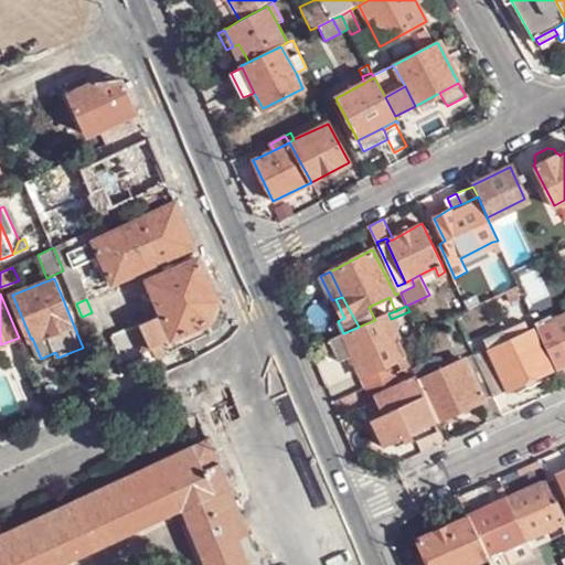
[(398,359),(406,355),(400,340),(401,340),(396,331),(391,319),(388,313),(375,320),(359,327),(343,333),(353,355),(363,375),(366,373),(390,363),(398,359)]
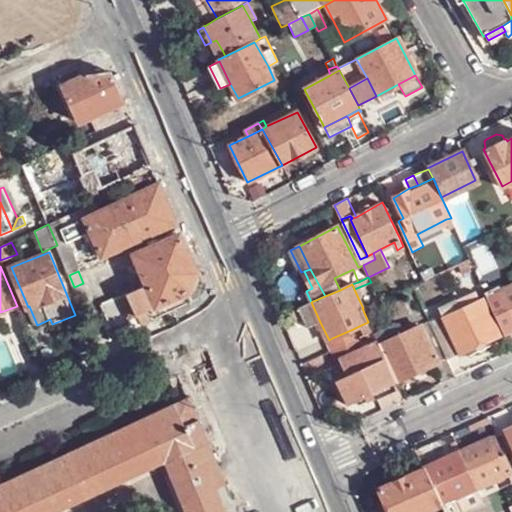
[(511,284),(499,290),(511,315),(511,284)]
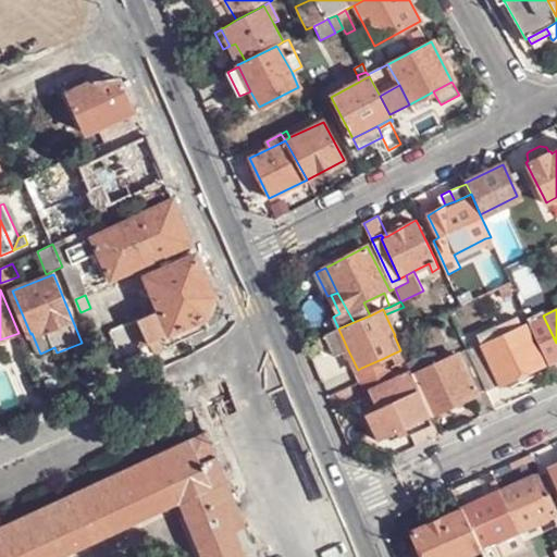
[(556,357),(556,343),(543,316),(536,318),(541,329),(535,331),(549,361),(556,357)]
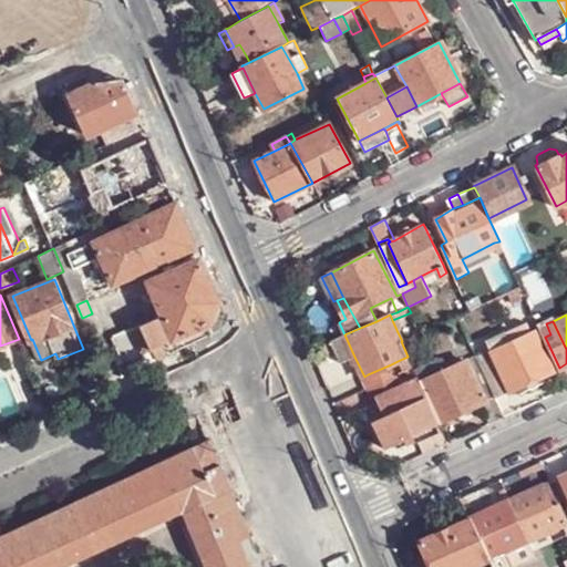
[(398,332),(402,341),(420,332),(416,323),(398,332)]
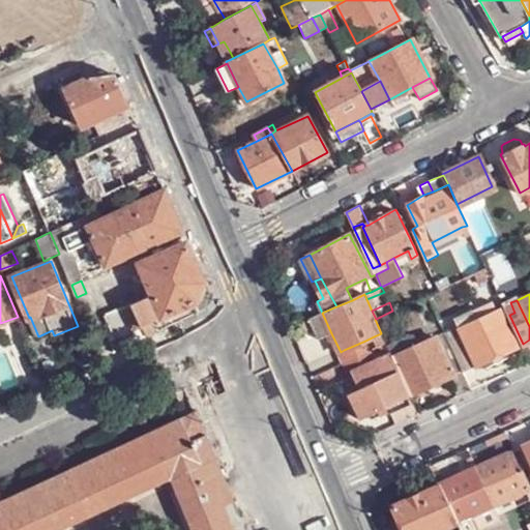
[(133,304),(105,317),(112,332),(107,334),(111,342),(134,331),(137,342),(148,335),(144,326),(133,304)]
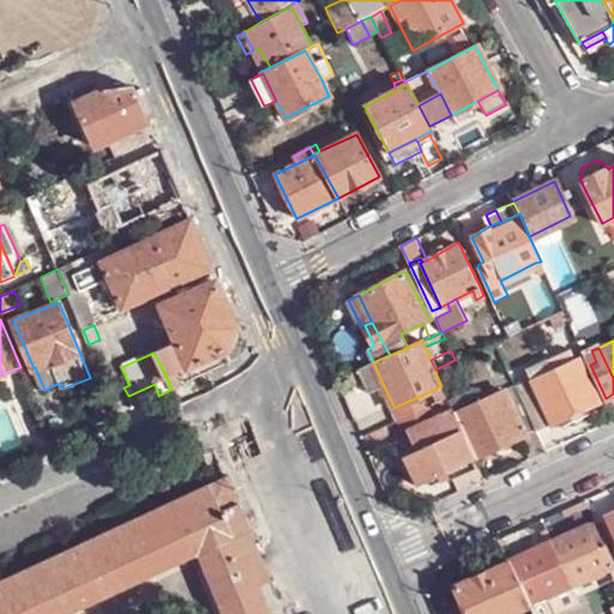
[(600,401),(579,356),(552,369),(533,378),(541,395),(554,421),(600,401)]
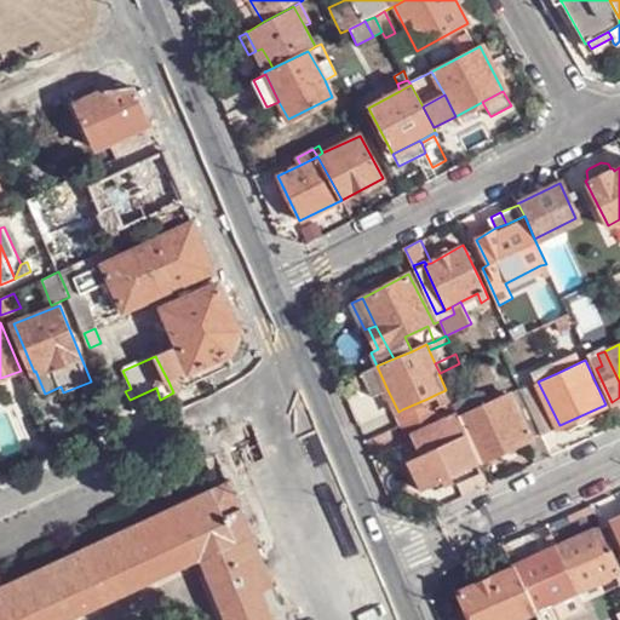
[(533,371),(538,382),(557,373),(552,362),(533,371)]
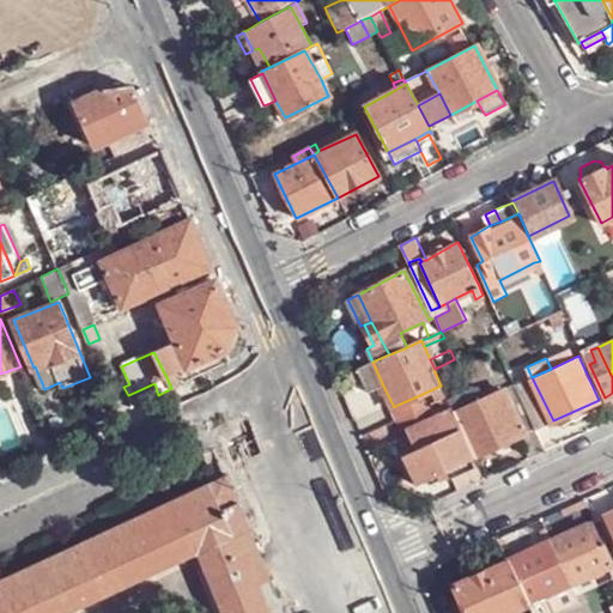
[(358,369),(369,392),(383,386),(372,362),(358,369)]
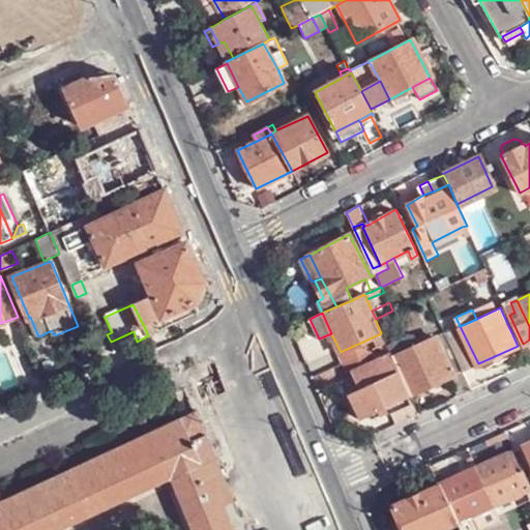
[(436,336),(443,351),(453,374),(463,370),(452,347),(445,331),(436,336)]
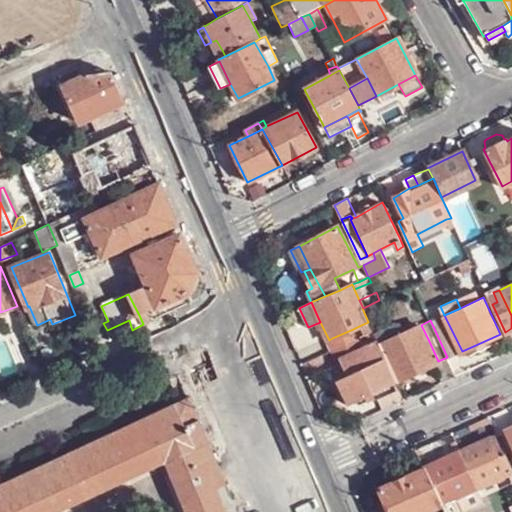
[(368,322),(361,325),(365,334),(373,331),(368,322)]
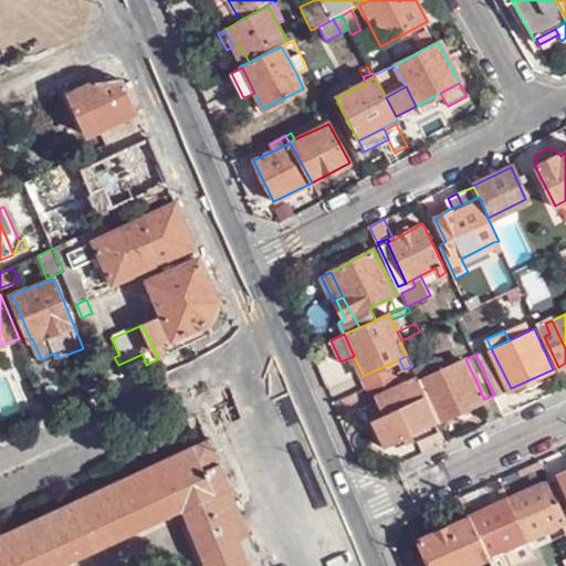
[(419,380),(447,367),(442,357),(413,369),(417,376),(419,380)]
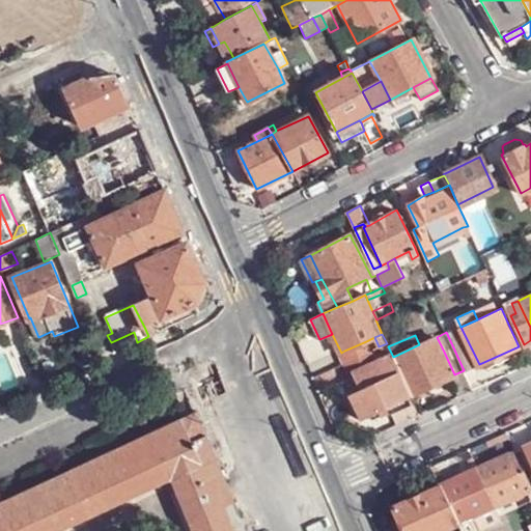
[(393,357),(411,394),(451,376),(454,374),(444,352),(437,337),(419,344),(393,357)]
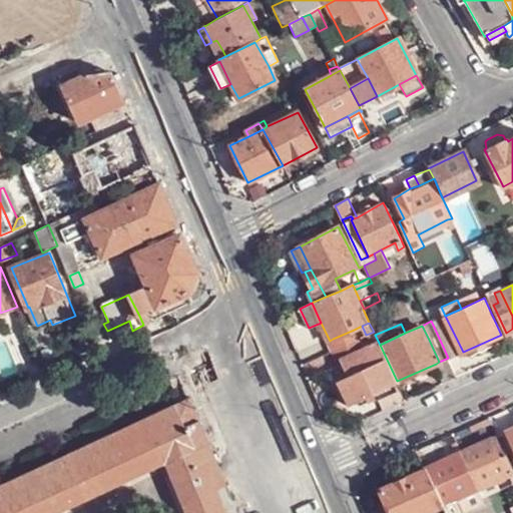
[(358,339),(354,330),(333,339),(337,348),(358,339)]
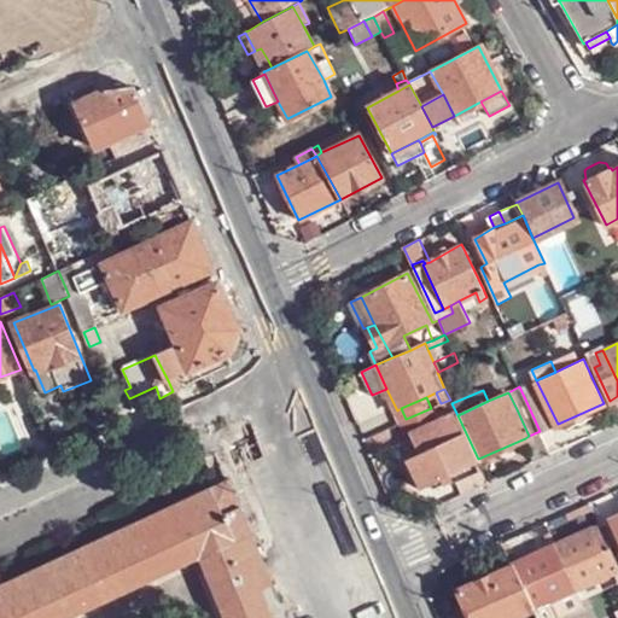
[(558,424),(544,397),(528,404),(540,431),(540,432),(558,424)]
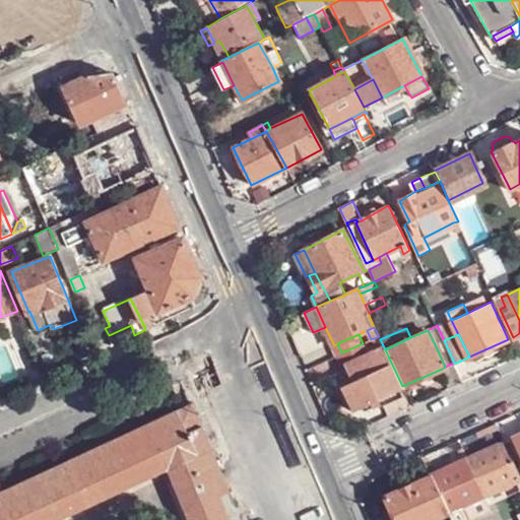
[(379,336),(371,339),(376,349),(383,345),(380,339),(379,336)]
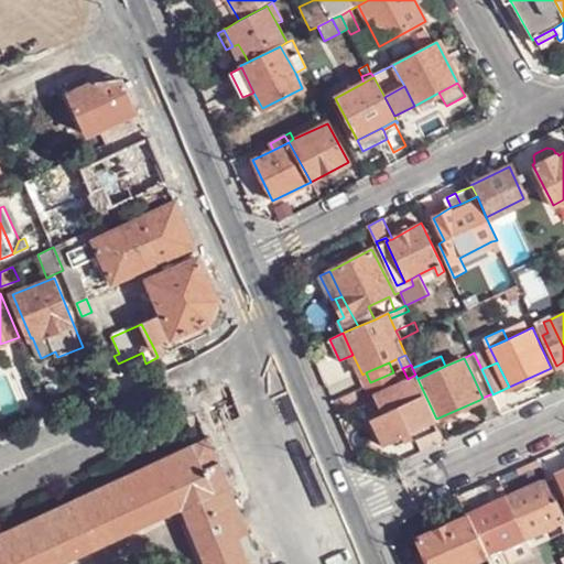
[(370,382),(376,394),(401,383),(396,371),(393,372),(370,382)]
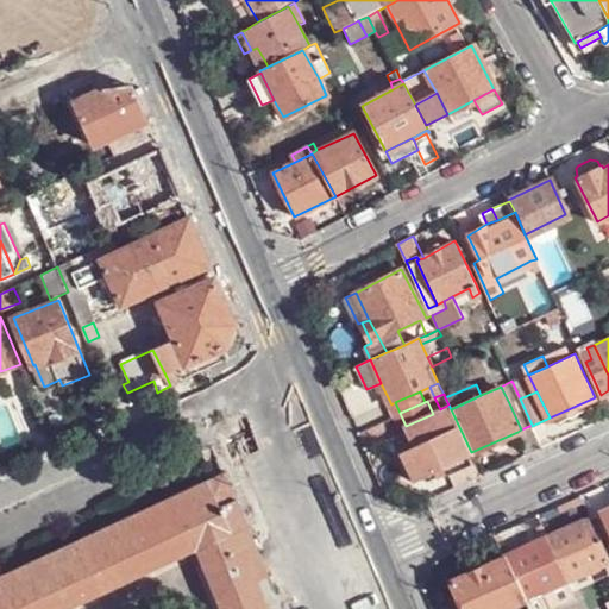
[(451,409),(449,405),(440,409),(433,414),(406,426),(415,446),(421,444),(434,470),(471,452),(451,409)]
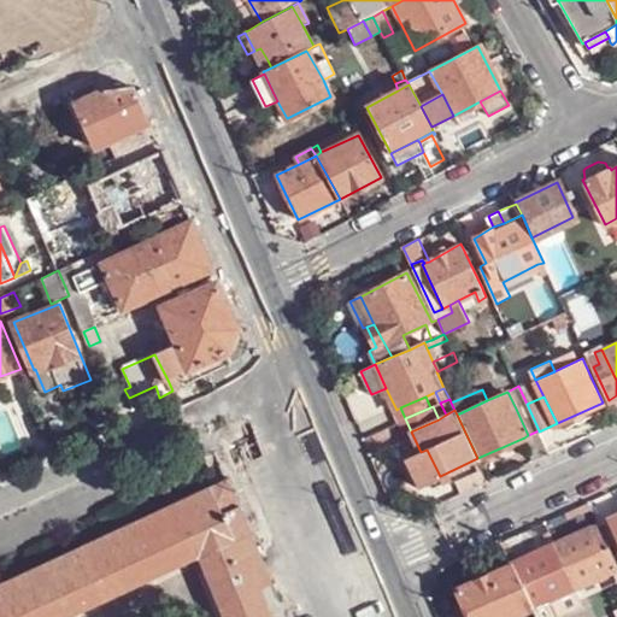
[(548,453),(539,432),(539,430),(528,435),(524,438),(535,459),(548,453)]
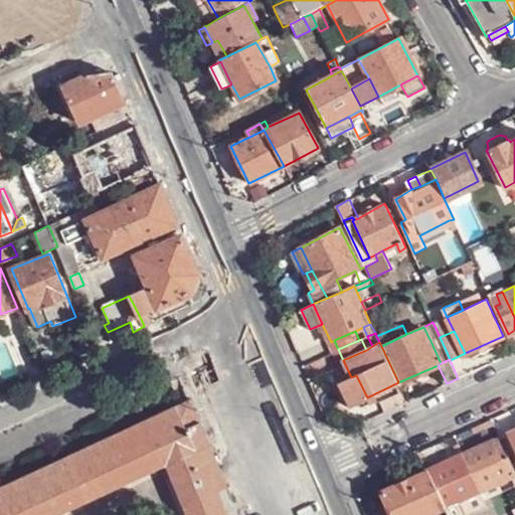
[(362,400),(367,397),(356,375),(351,377),(362,400)]
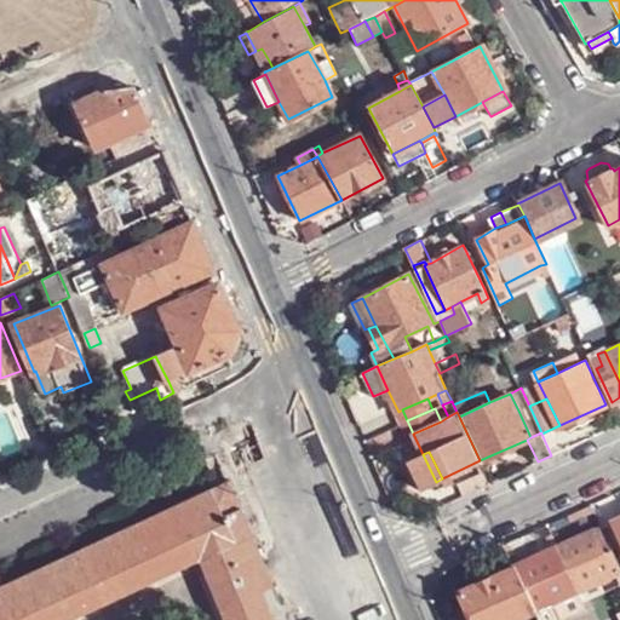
[(424,487),(436,482),(423,454),(411,460),(424,487)]
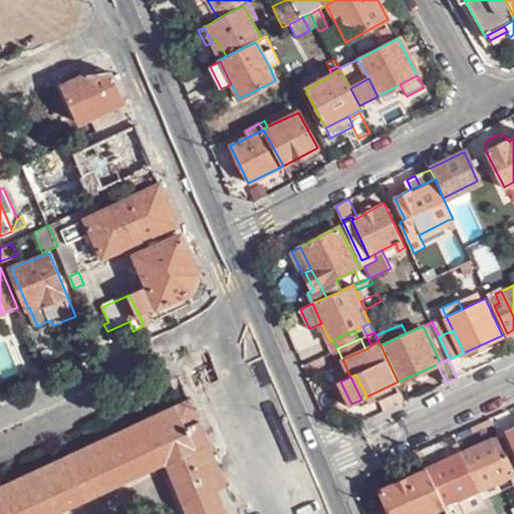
[(0,513),(48,513),(164,462),(186,513),(228,513),(225,505),(217,487),(225,483),(189,395),(174,402),(0,481),(0,513)]
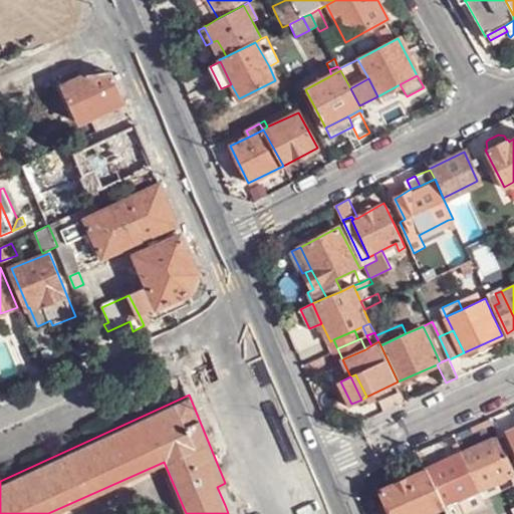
[(463,452),(480,489),(513,473),(507,458),(501,461),(492,440),(463,452)]
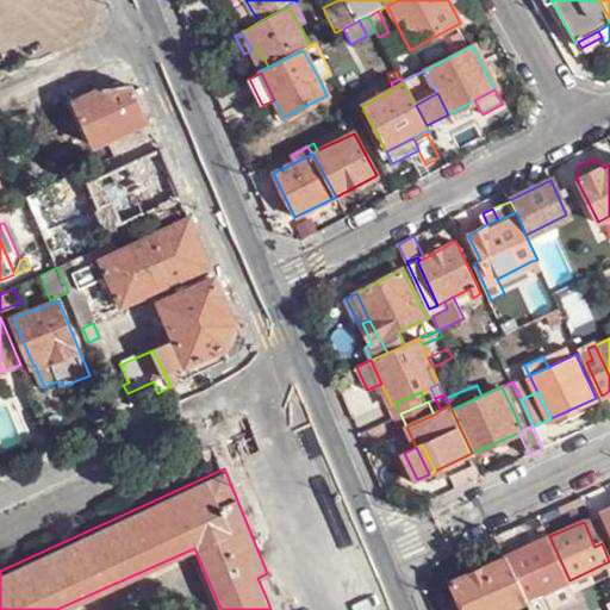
[(549,536),(505,556),(527,601),(534,597),(570,580),(549,536)]
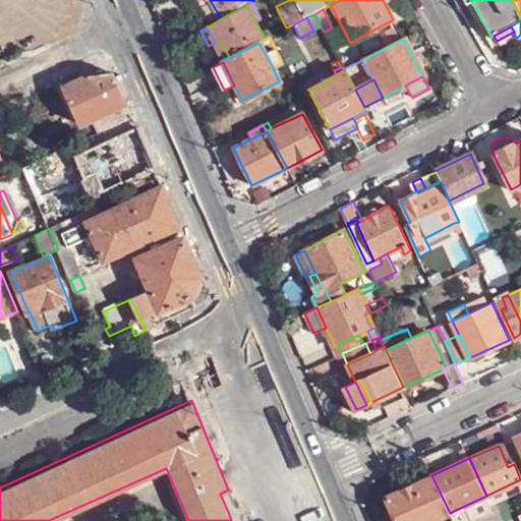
[(427,478),(386,497),(397,520),(429,520),(445,514),(427,478)]
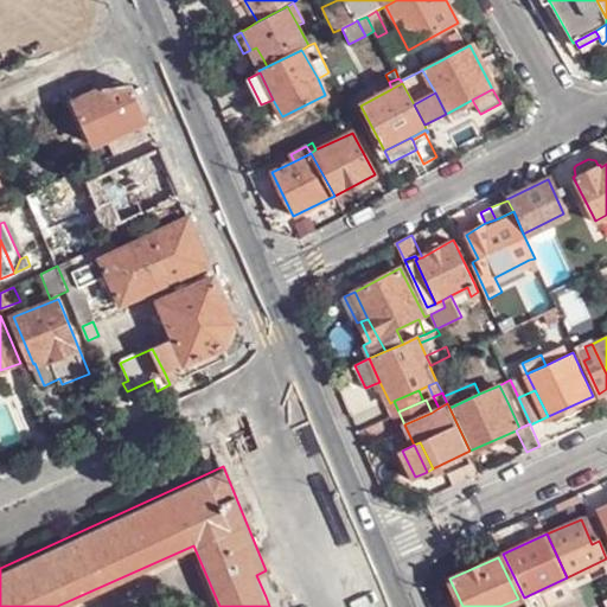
[(537,606),(531,594),(524,598),(528,606),(537,606)]
